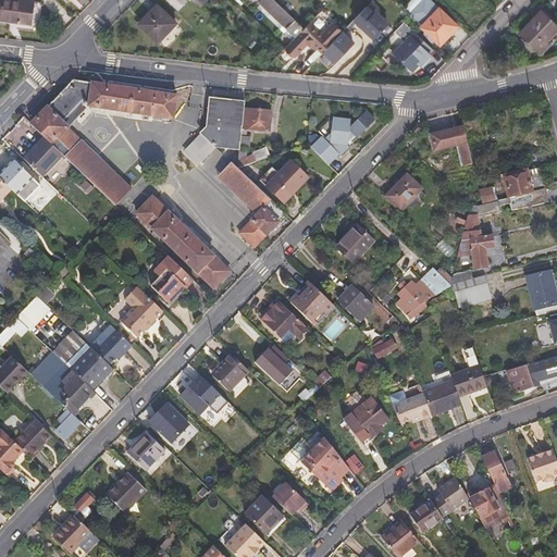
[(19,0),(0,0),(0,20),(32,24),(34,2),(19,0)]
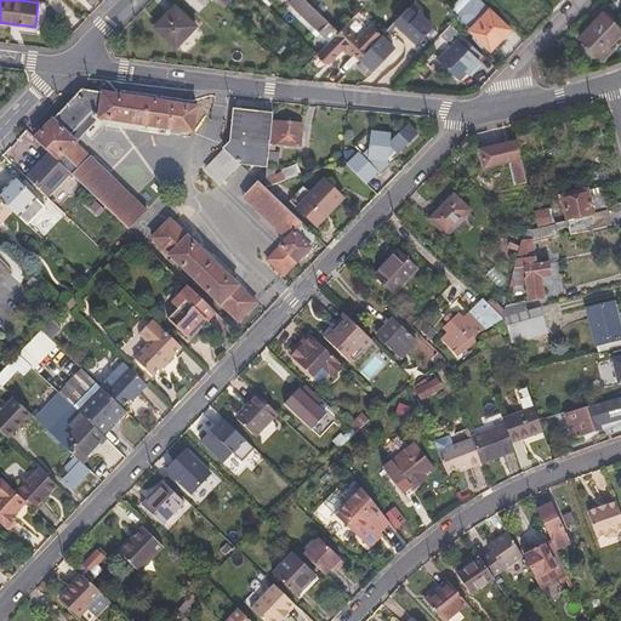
[(292,0),(290,4),(329,40),(339,30),(306,0),(292,0)]
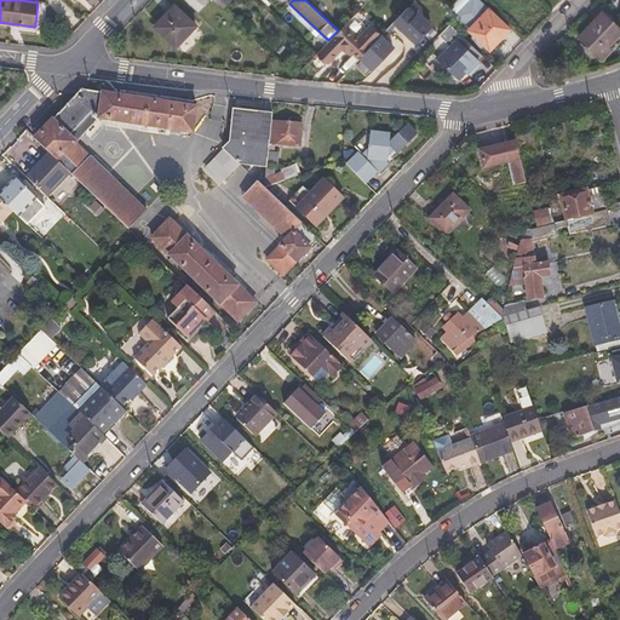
[(501,39),(509,30),(489,11),(477,0),(471,0),(459,13),(461,16),(458,21),(487,49),(499,36),(501,39)]
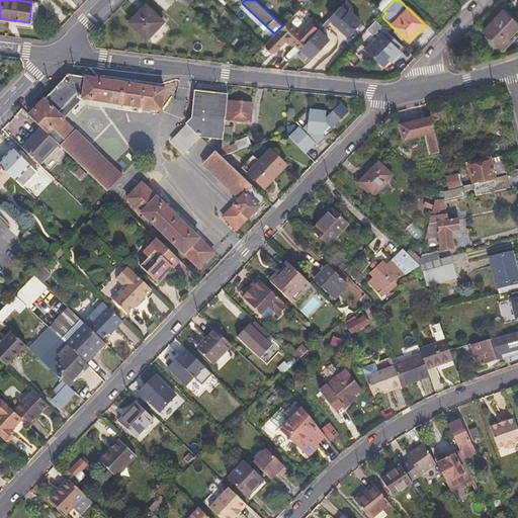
[(328,18),(348,36),(362,21),(343,3),(328,18)]
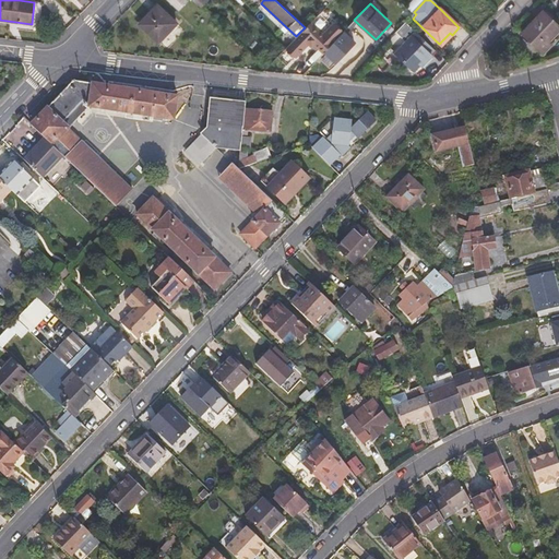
[(156,4),(139,23),(158,42),(176,23),(156,4)]
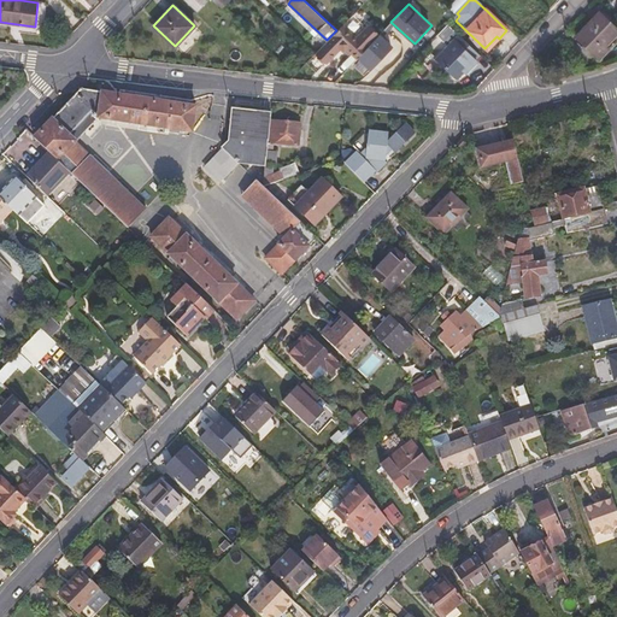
[(616,28),(600,12),(576,36),(599,59),(609,50),(605,47),(616,33),(616,28)]
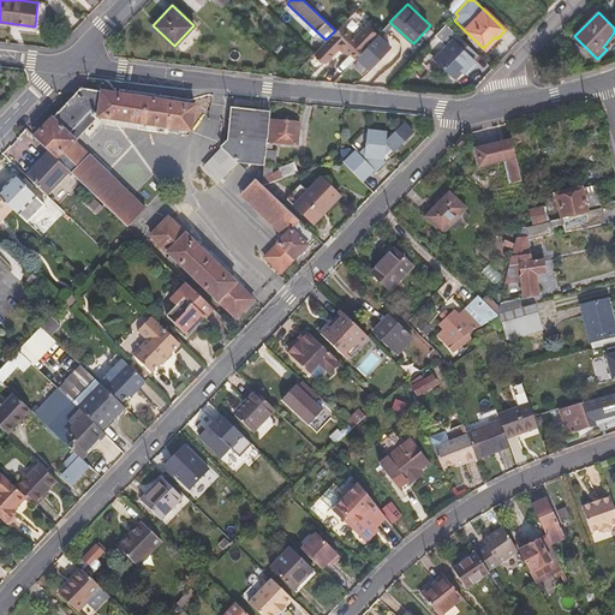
[(345,23),(316,53),(324,61),(341,43),(351,52),(353,49),(360,54),(380,34),(377,33),(377,31),(369,23),(358,35),(345,23)]
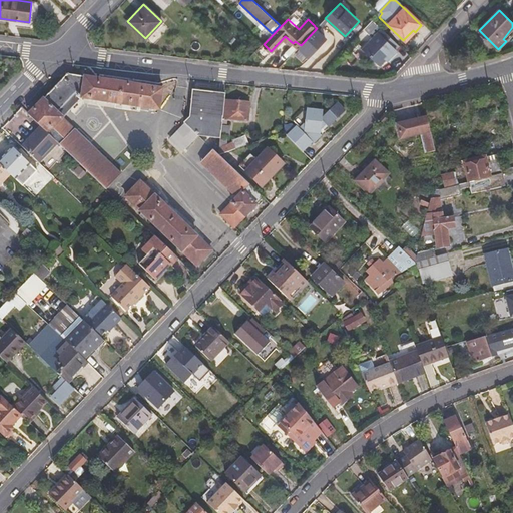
[(363,30),(369,35),(378,26),(372,21),(363,30)]
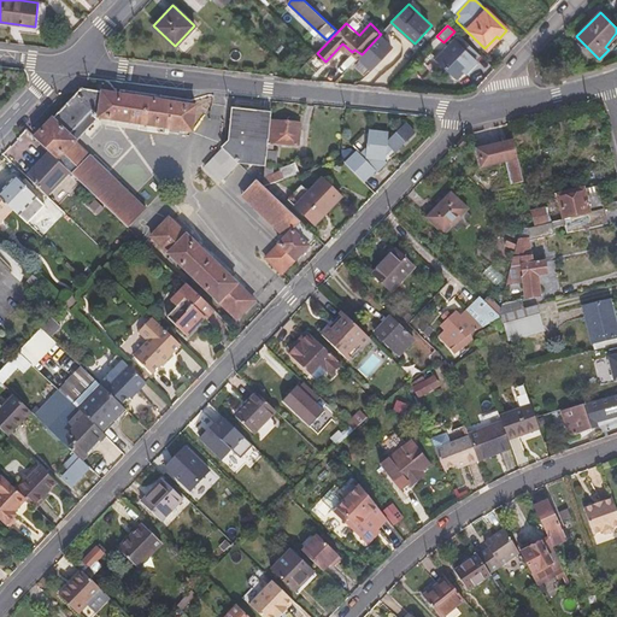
[(439,68),(442,65),(454,77),(465,65),(469,68),(477,58),(475,56),(477,53),(466,43),(458,35),(441,53),(440,51),(434,58),(436,59),(434,62),(439,68)]
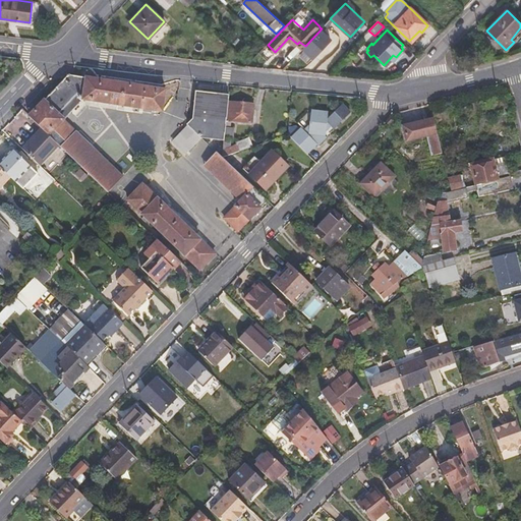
[(409,41),(411,43),(421,33),(419,31),(409,41)]
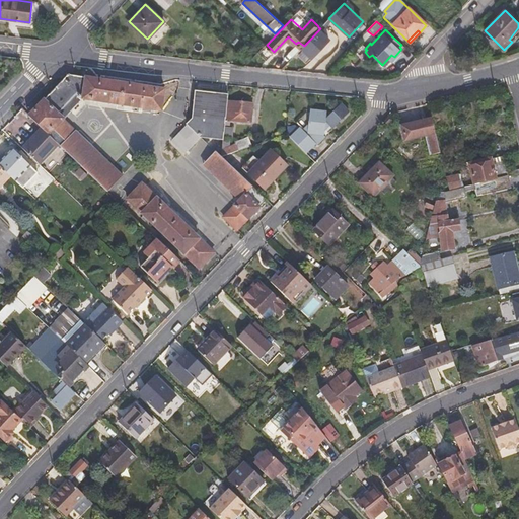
[(392,36),(401,45),(403,43),(394,34),(392,36)]
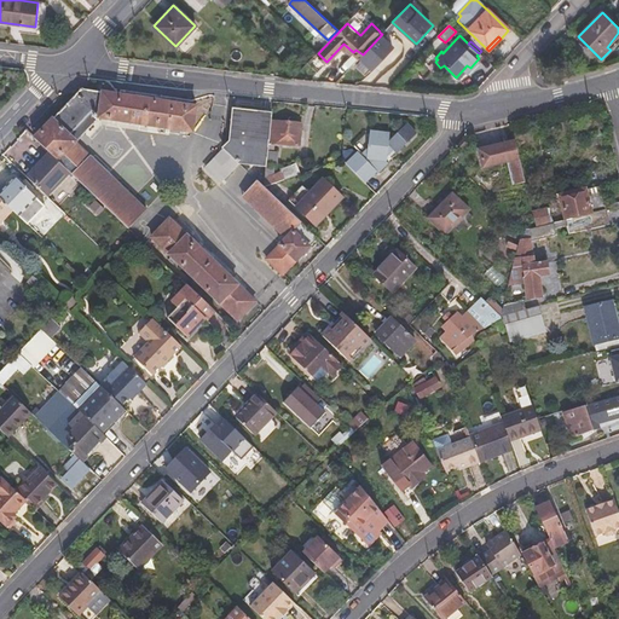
[(366,62),(365,75),(387,77),(388,64),(366,62)]
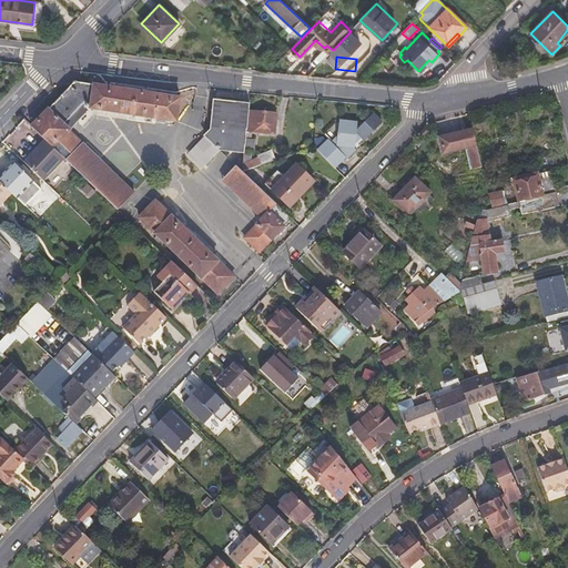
[(49,110),(32,128),(46,140),(63,158),(102,195),(117,209),(133,191),(70,129),(91,107),(179,117),(181,95),(73,84),(49,110)]
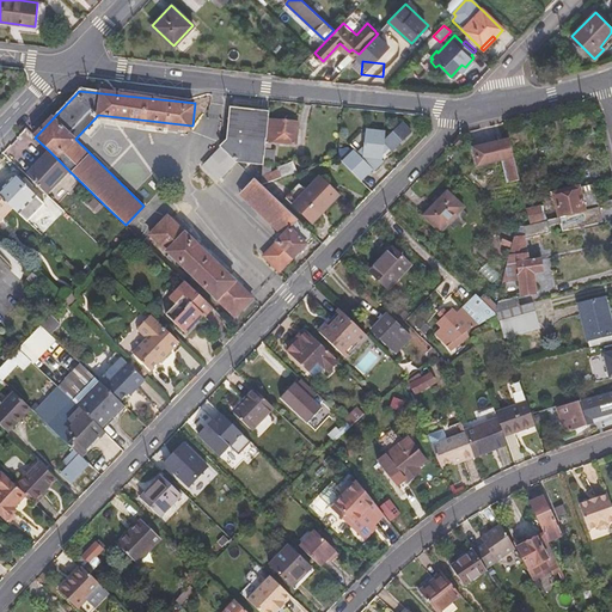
[(231,110),(226,152),(227,154),(238,164),(242,165),(263,166),(265,141),(268,118),(269,114),(231,110)]
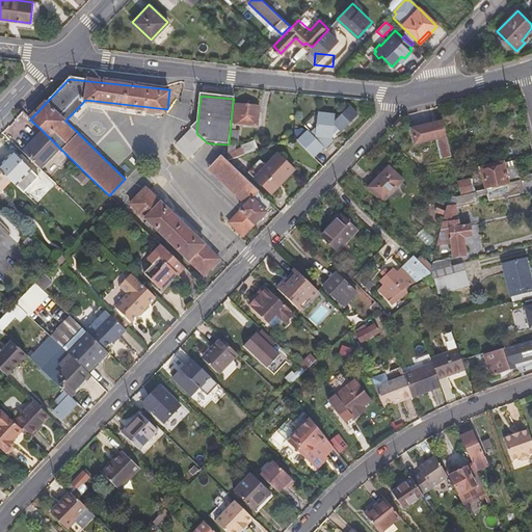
[(233,103),(231,123),(257,126),(259,106),(233,103)]
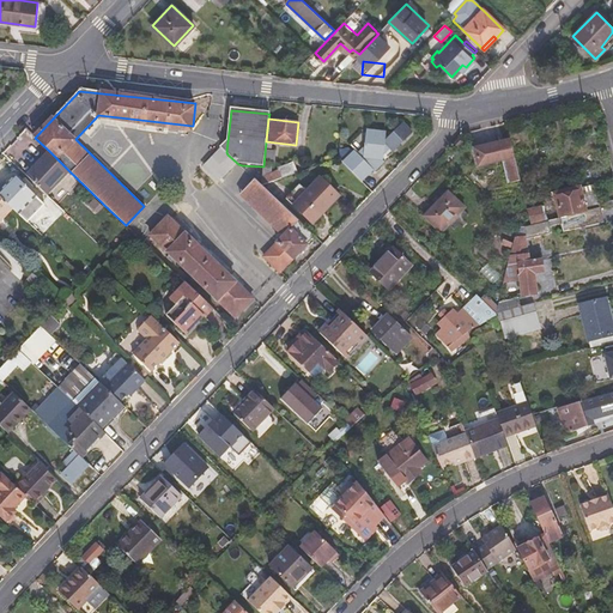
[(344,164),(362,182),(374,170),(374,171),(383,162),(380,158),(389,149),(393,152),(411,133),(402,125),(388,139),(386,139),(386,134),(368,133),(365,150),(358,156),(354,152),(353,153),(344,164)]
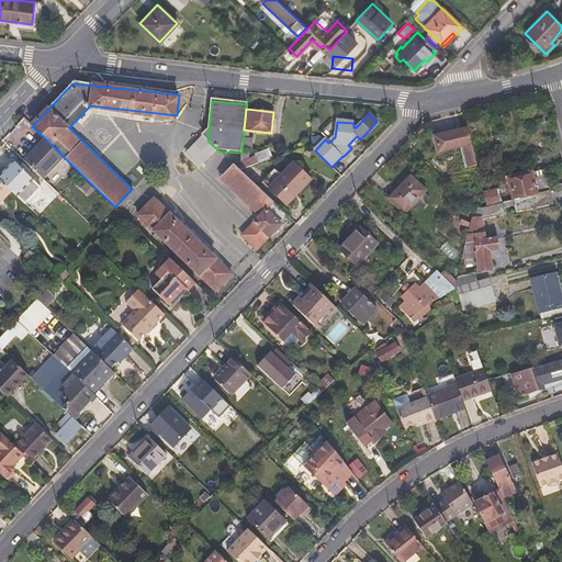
[(478,166),(469,128),(436,136),(440,153),(461,147),(467,169),(478,166)]
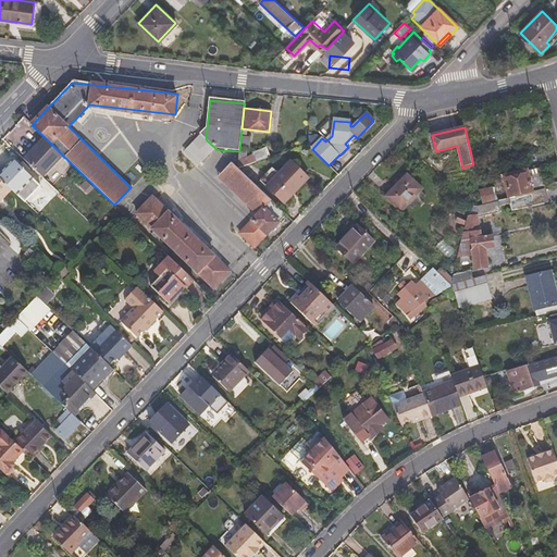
[(415,128),(406,136),(412,143),(420,134),(415,128)]
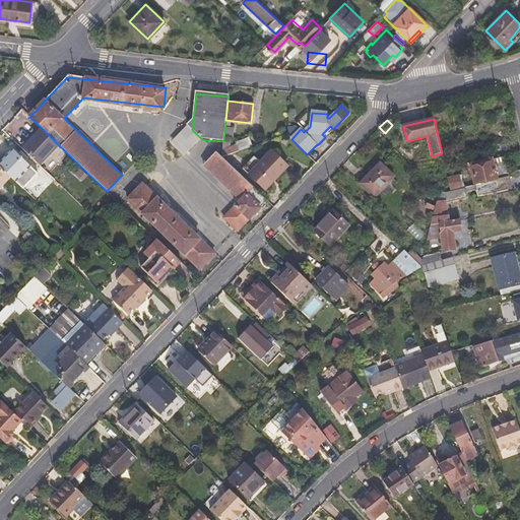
[(300,130),(296,125),(287,125),(286,133),(291,139),(300,130)]
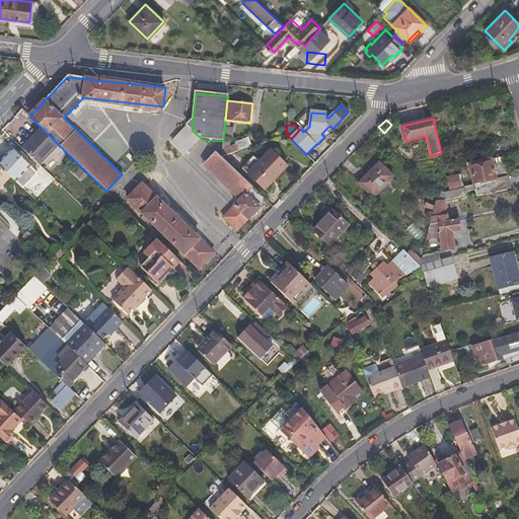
[(21,148),(35,162),(39,164),(58,144),(48,135),(42,128),(21,148)]
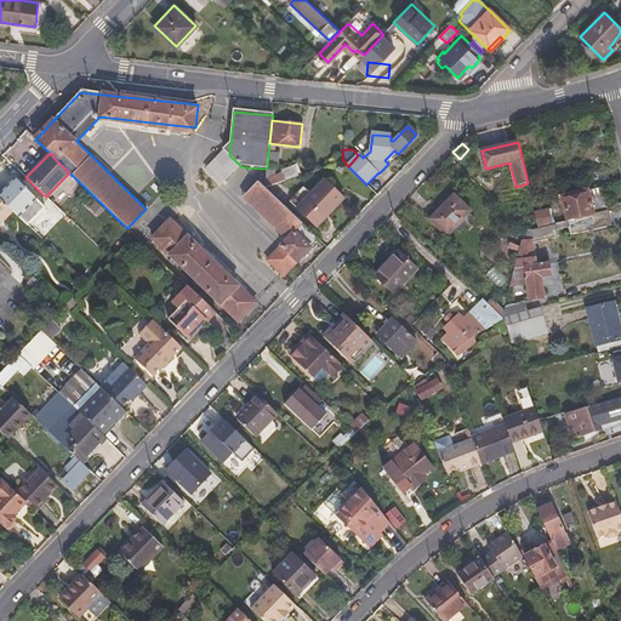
[(231,157),(212,176),(224,187),(244,169),(241,166),(231,157)]
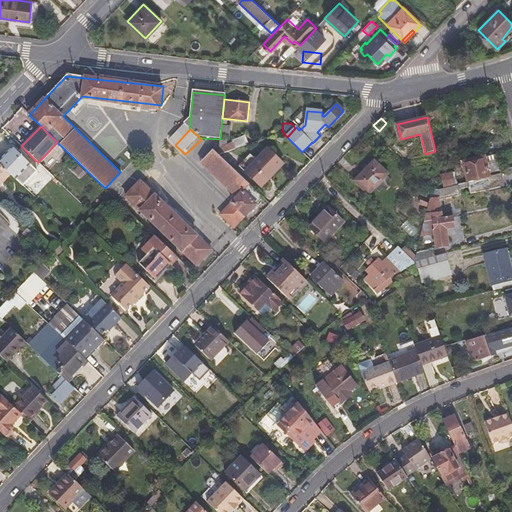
[(233,141),(219,146),(218,155),(251,143),(248,134),(233,139),(233,141)]
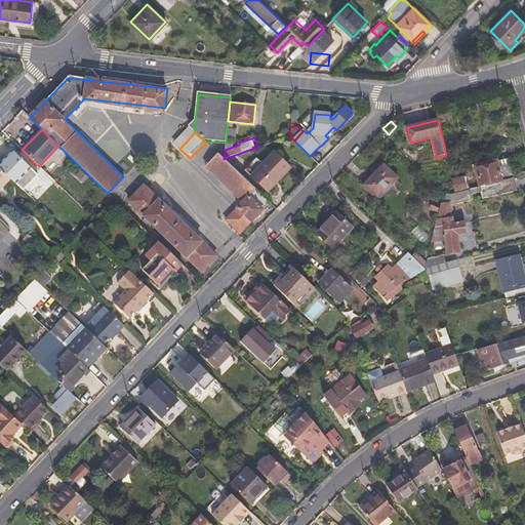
[(0,167),(6,173),(7,172),(18,184),(32,169),(13,151),(3,161),(0,157),(0,167)]
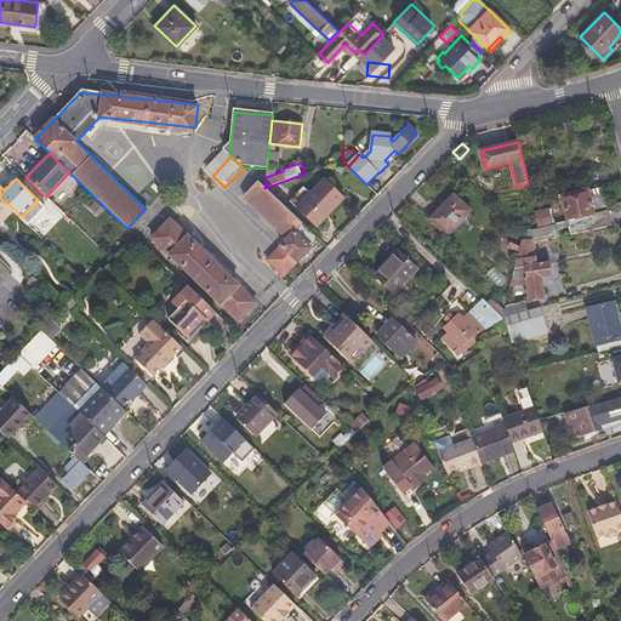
[(296,209),(313,224),(326,210),(329,212),(342,198),(324,181),(296,209)]
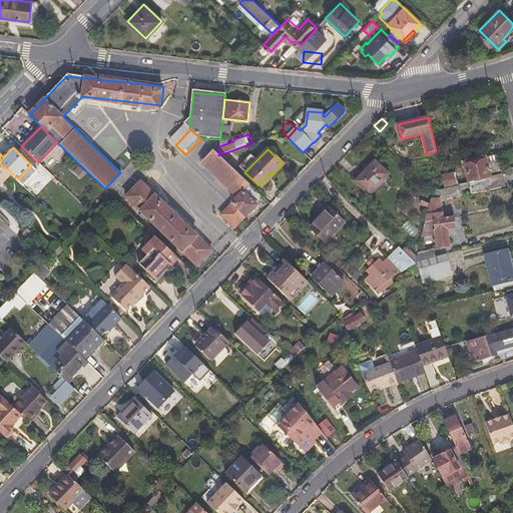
[(202,165),(236,197),(248,184),(243,179),(218,155),(215,152),(202,165)]
